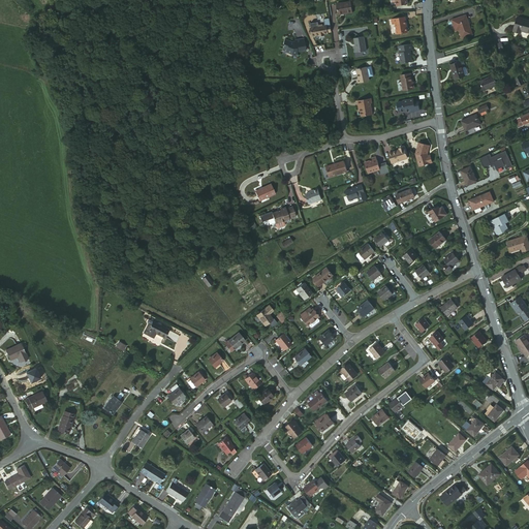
[(344,13),(344,12),(352,11),(350,1),(337,4),(339,14),(344,13)]
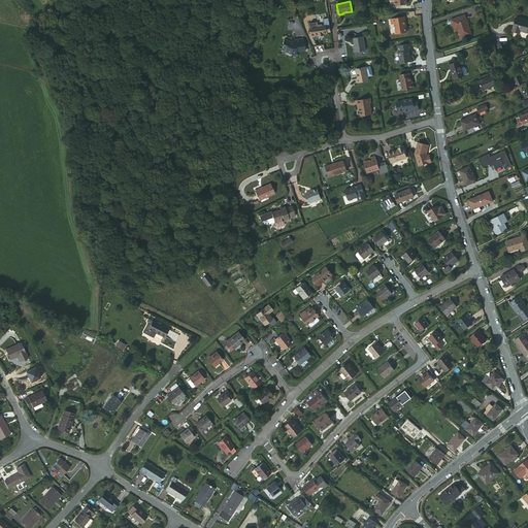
[(472,34),(466,14),(452,20),(455,30),(458,29),(461,37),(472,34)]
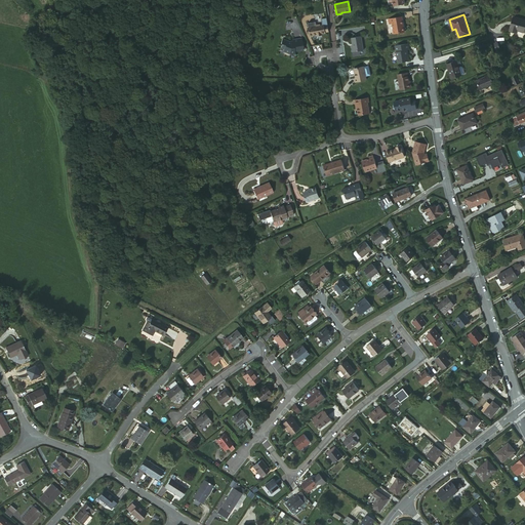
[(517,31),(524,33),(524,32),(524,21),(512,17),(509,31),(516,33),(517,31)]
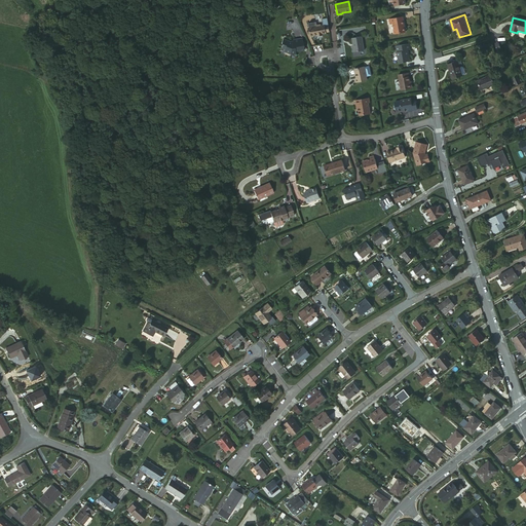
[(393,35),(405,33),(404,26),(402,26),(401,19),(389,20),(389,25),(392,24),(393,35)]
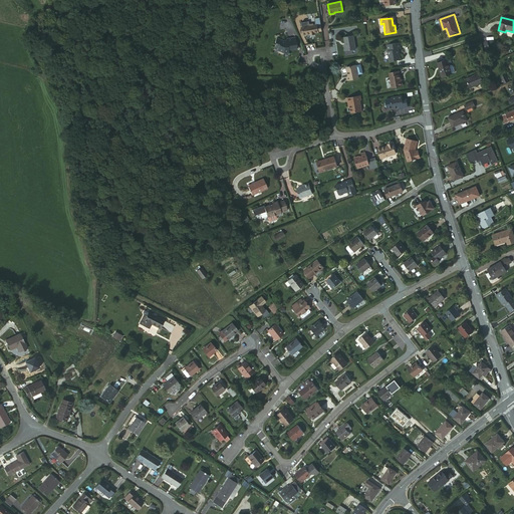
[(309,26),(302,27),(303,35),(311,34),(311,35),(315,34),(314,33),(318,32),(317,25),(313,25),(313,24),(309,25),(309,26)]
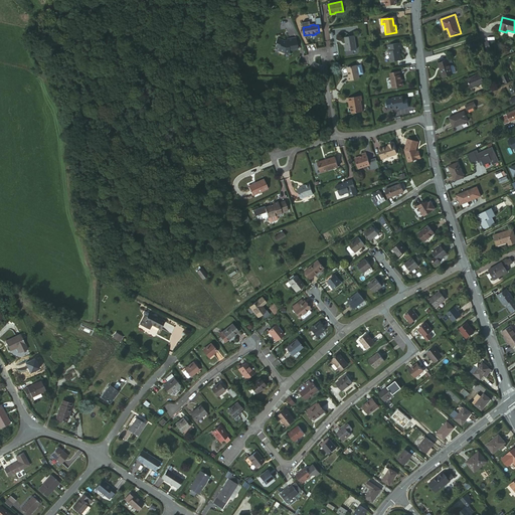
[(344,46),(345,52),(356,50),(354,36),(344,38),(346,46),(344,46)]
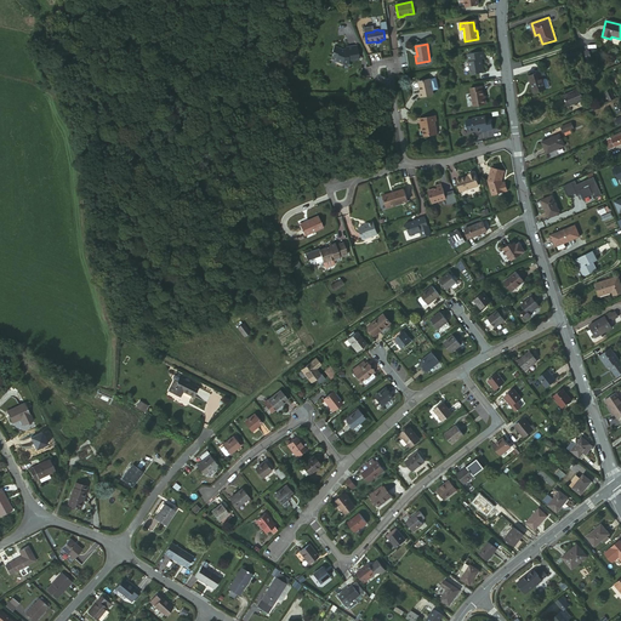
[(332,52),(331,56),(335,57),(335,58),(336,61),(342,63),(348,62),(347,60),(358,58),(357,45),(346,46),(346,49),(343,49),(334,45),(331,51),(332,52)]
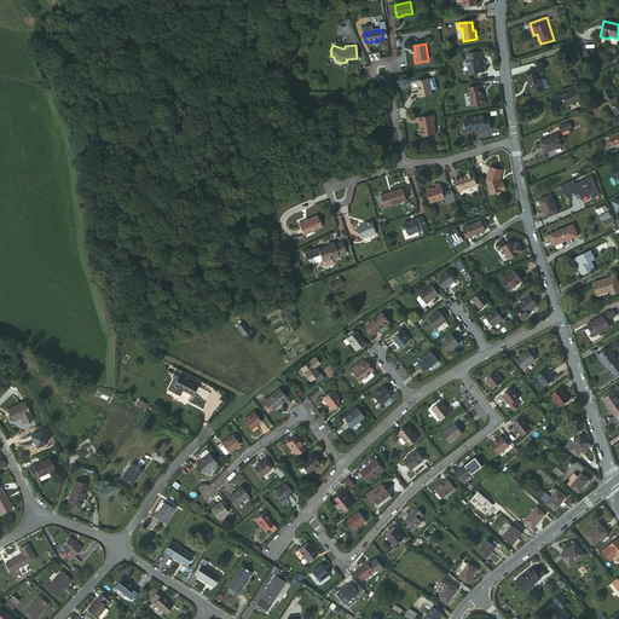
[(466,55),(468,75),(481,73),(480,65),(479,65),(478,61),(479,61),(481,61),(480,52),(466,55)]
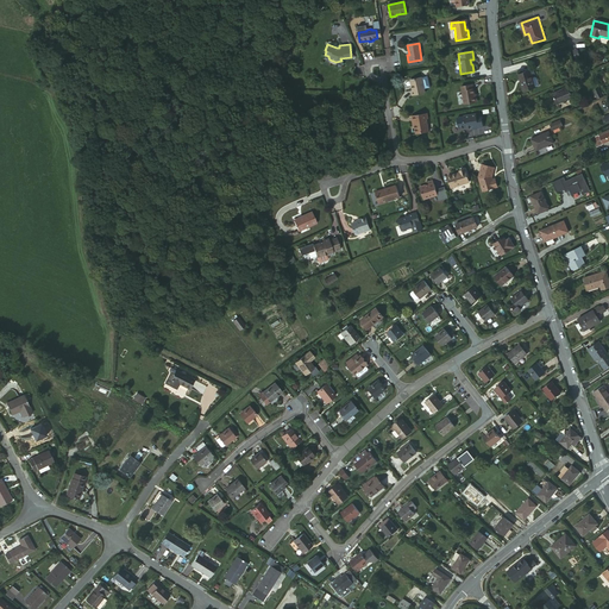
[(521,92),(533,87),(527,70),(516,74),(521,92)]
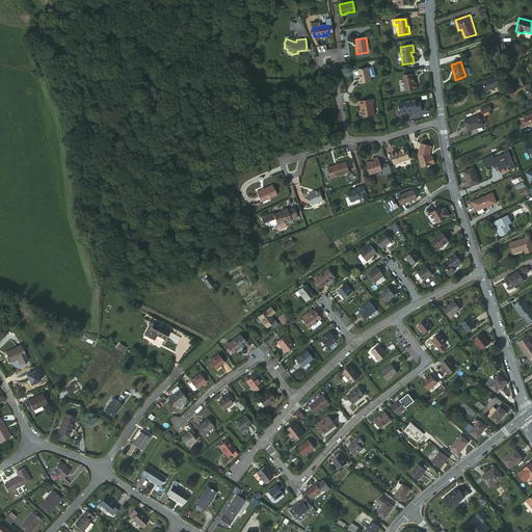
[(358,80),(360,84),(371,82),(368,69),(358,71),(361,80),(358,80)]
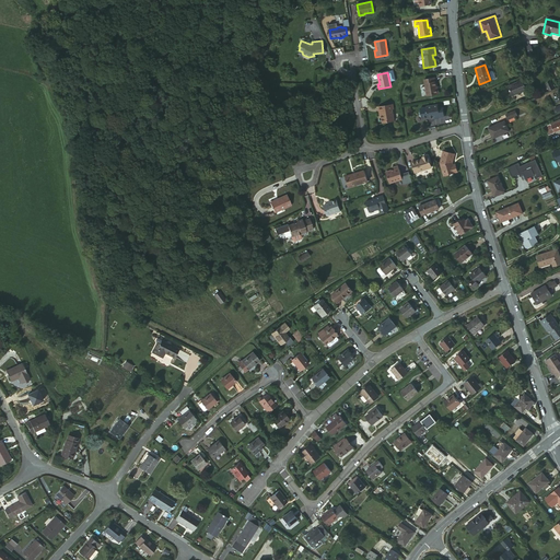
[(505,85),(509,95),(524,89),(520,78),(514,80),(515,82),(505,85)]
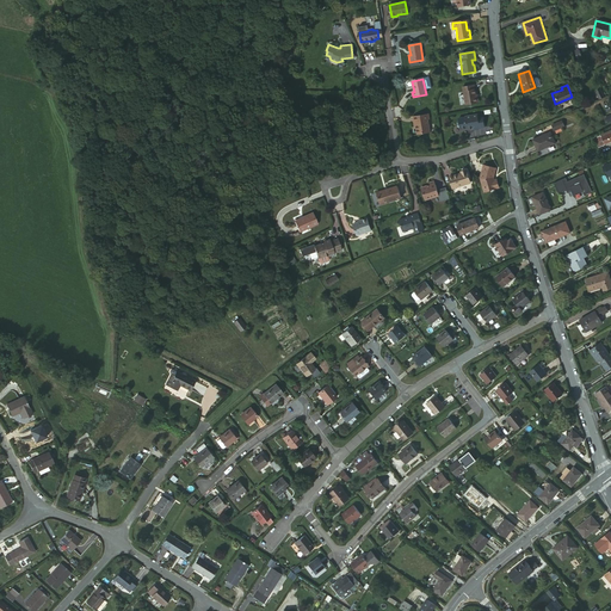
[(462,88),(466,105),(477,104),(476,96),(475,91),(474,91),(474,86),(462,88)]
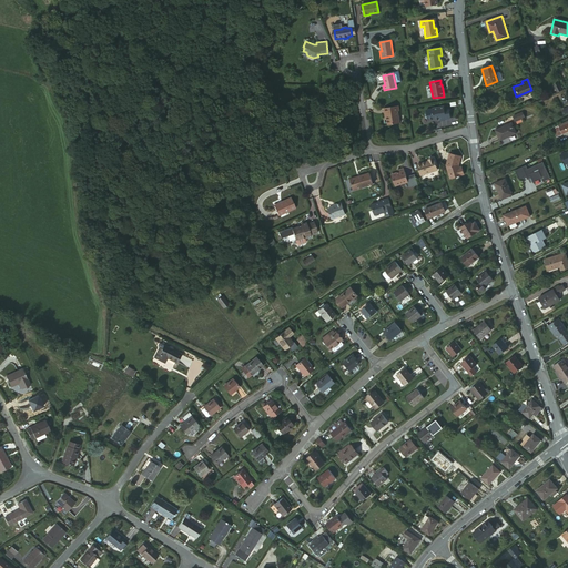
[(386,118),(387,124),(399,123),(397,111),(398,111),(397,107),(383,109),(384,113),(385,113),(386,118)]
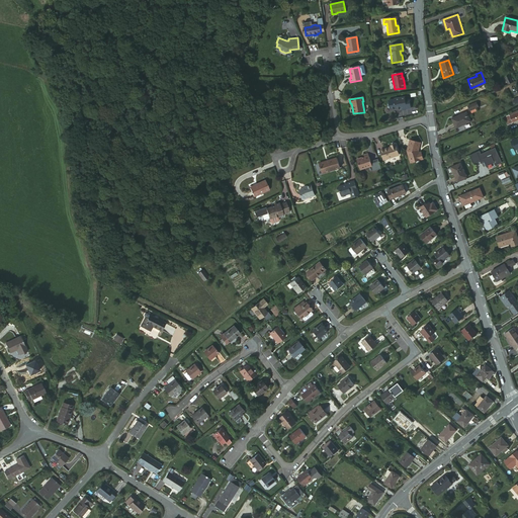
[(395,109),(401,109),(405,108),(405,109),(409,108),(408,99),(404,100),(404,97),(394,99),(395,109)]
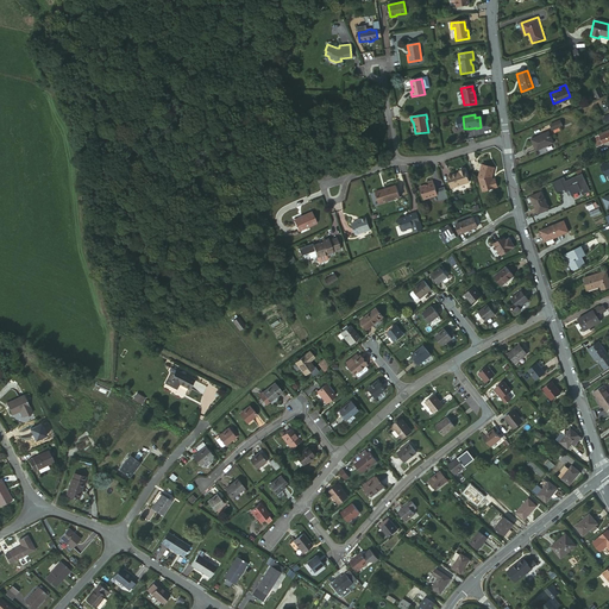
[(458,130),(464,129),(463,117),(456,118),(456,119),(454,121),(454,126),(457,127),(458,130)]
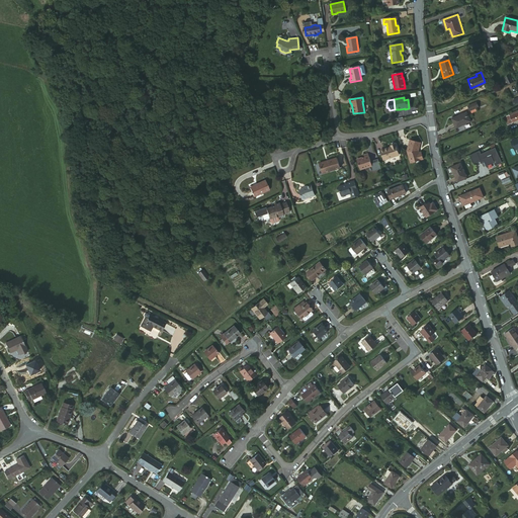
[(477,101),(467,106),(470,112),(480,108),(477,101)]
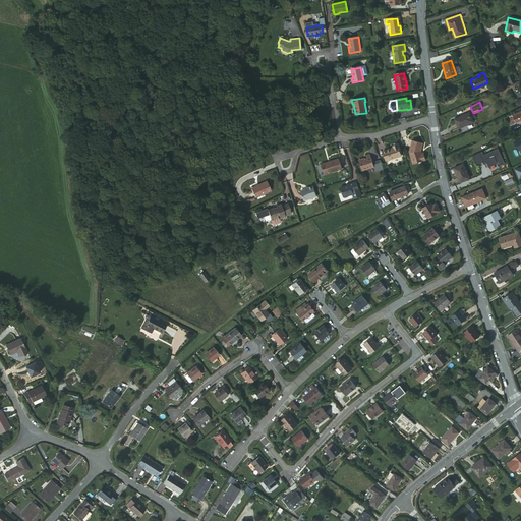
[(456,126),(471,120),(467,110),(452,117),(456,126)]
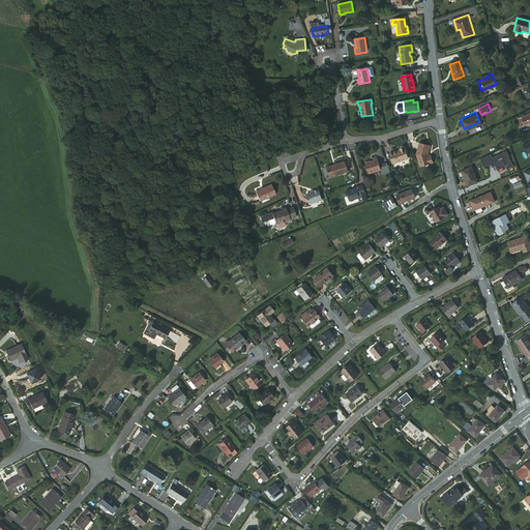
[(523,124),(529,121),(529,112),(527,113),(528,115),(521,118),(523,124)]
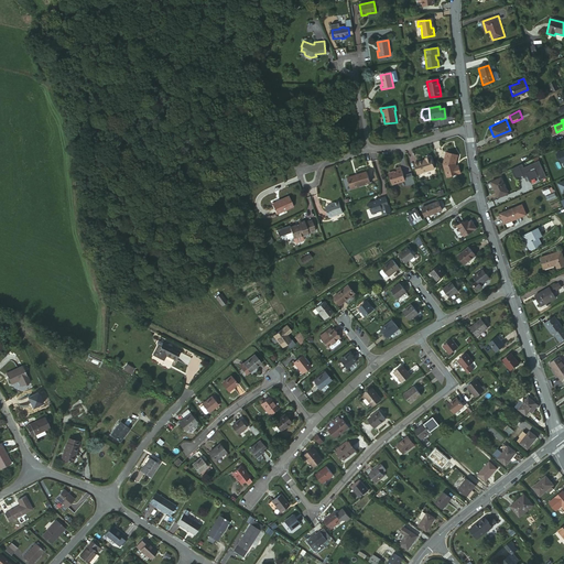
[(445,176),(448,177),(459,174),(457,166),(454,167),(453,164),(454,164),(456,156),(445,153),(442,165),(445,176)]
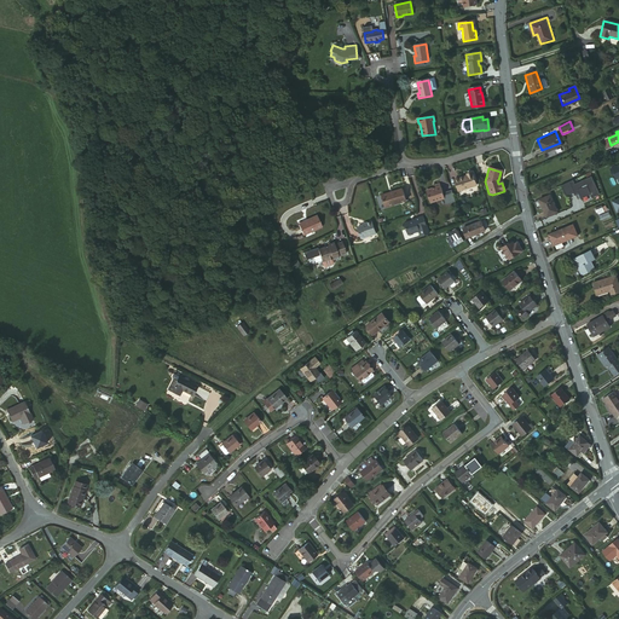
[(467,175),(453,179),(457,191),(475,185),(472,172),(466,174),(467,175)]
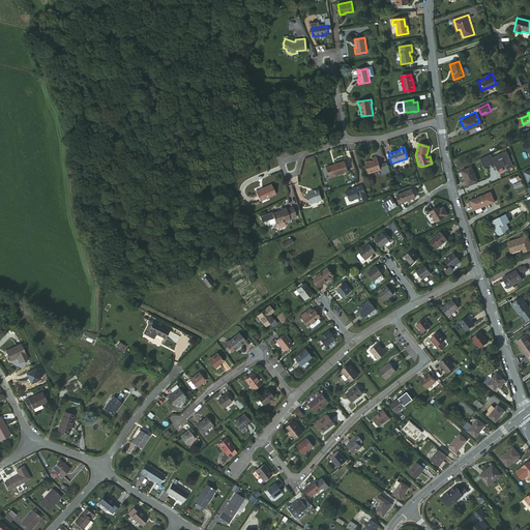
[(490,153),(479,158),(483,167),(491,164),(492,166),(494,165),(497,170),(505,166),(506,169),(512,167),(505,151),(492,157),(490,153)]
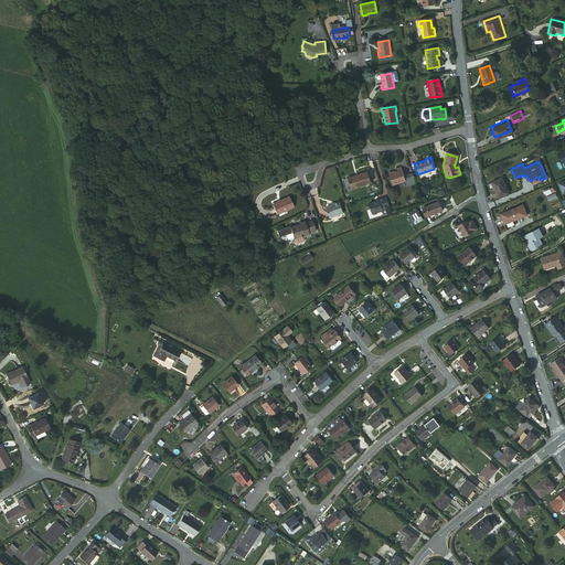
[(397,172),(390,174),(393,185),(405,181),(402,168),(396,170),(397,172)]
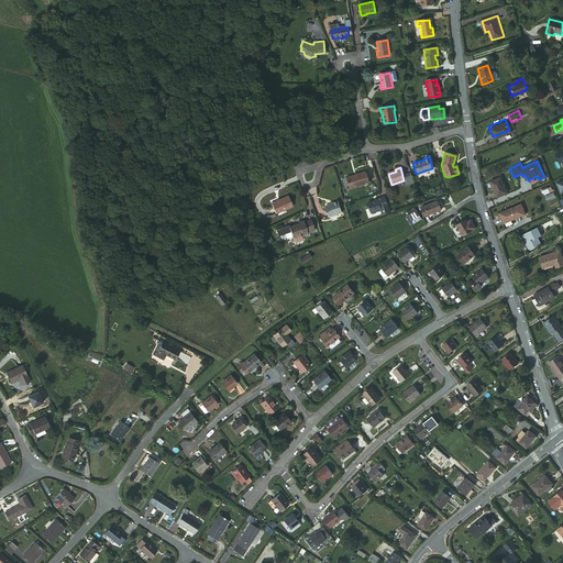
[(346,178),(350,190),(368,184),(365,173),(346,178)]
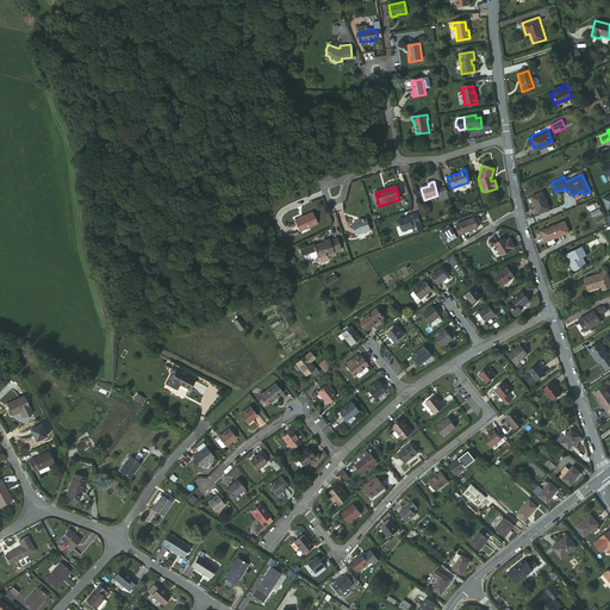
[(446,187),(437,190),(441,201),(449,199),(446,187)]
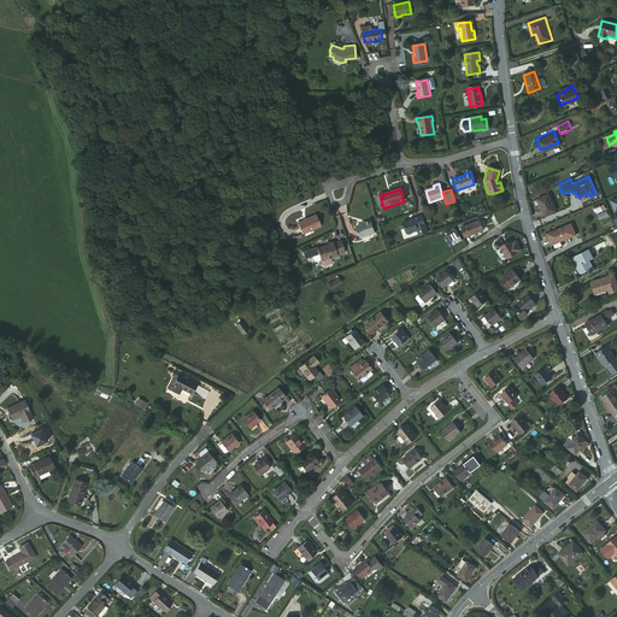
[(545,217),(557,212),(550,195),(538,200),(545,217)]
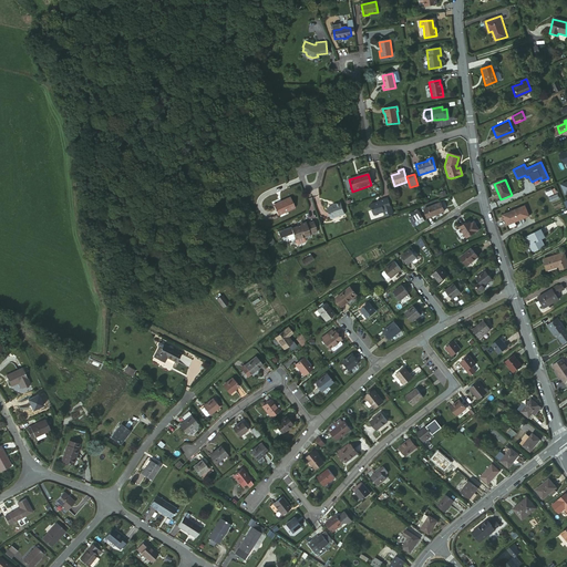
[(272,206),(277,216),(294,208),(289,197),(279,202),(280,203),(272,206)]
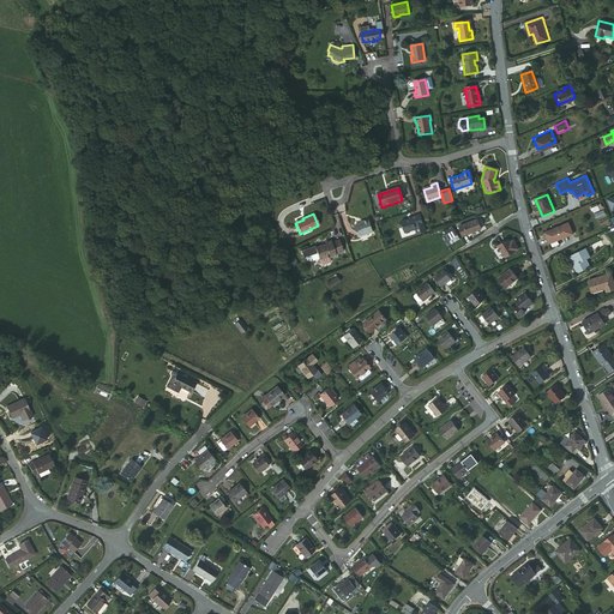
[(411,218),(401,222),(404,234),(416,230),(417,235),(425,233),(420,215),(411,217),(411,218)]
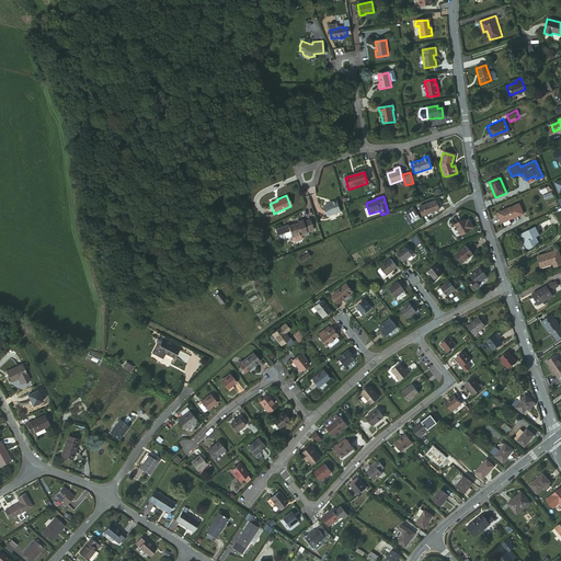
[(332,204),(324,207),(328,217),(341,213),(336,202),(332,203),(332,204)]
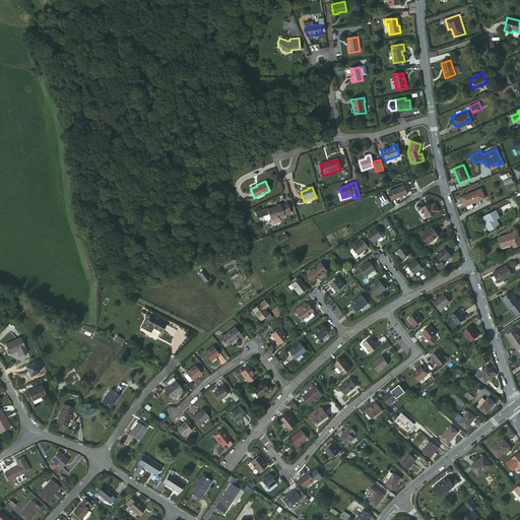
[(392,199),(406,194),(403,187),(390,192),(392,199)]
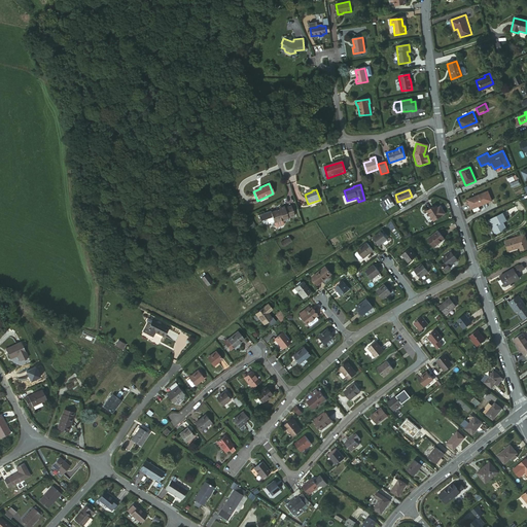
[(488,191),(481,195),(485,204),(491,201),(488,191)]
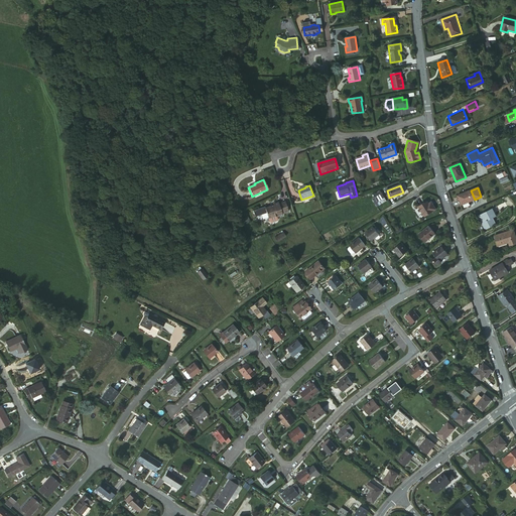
[(376,207),(387,202),(382,190),(373,195),(375,199),(373,199),(376,207)]
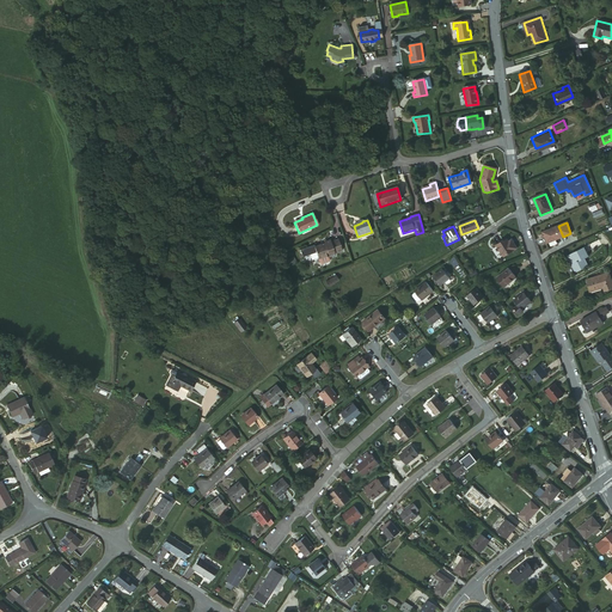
[(563,237),(558,226),(542,232),(546,243),(563,237)]
